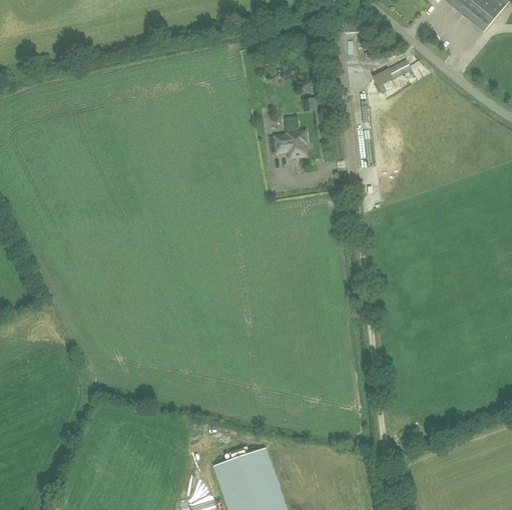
[(450,0),(485,30),(508,2),(506,0),(450,0)]
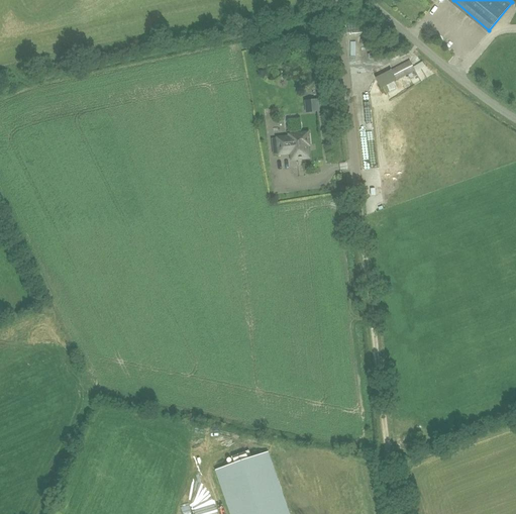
[(395,78),(413,69),(408,58),(390,67),(395,78)]
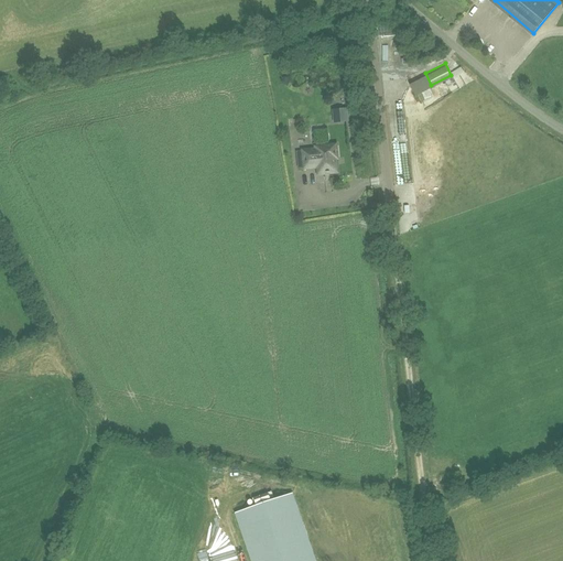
[(420,99),(432,93),(429,85),(417,90),(420,99)]
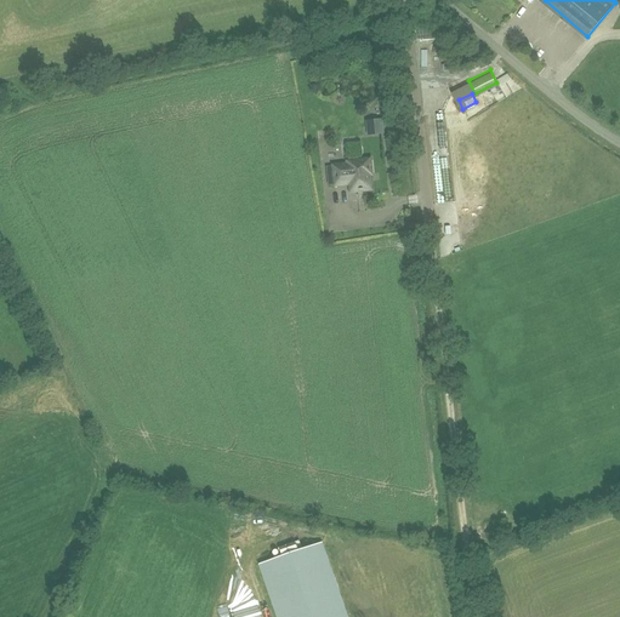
[(367,118),(368,131),(382,130),(380,115),(367,118)]
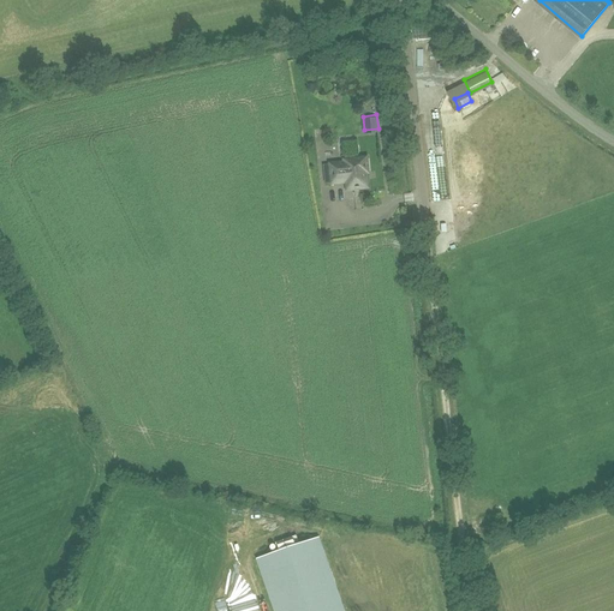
[(437,191),(447,190),(442,133),(434,135),(437,191)]
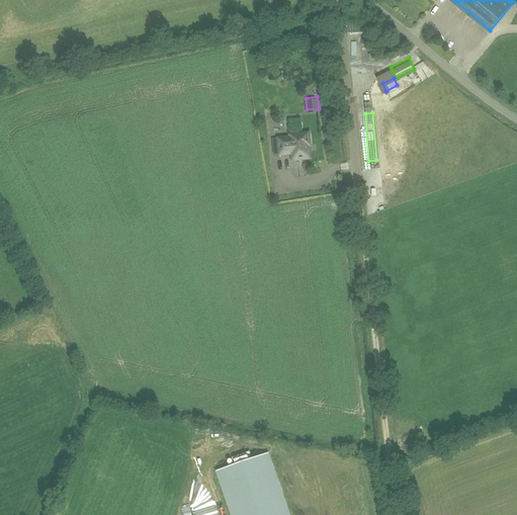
[(308,152),(306,131),(276,134),(278,152),(287,151),(286,147),(290,146),(291,157),(297,156),(297,153),(308,152)]
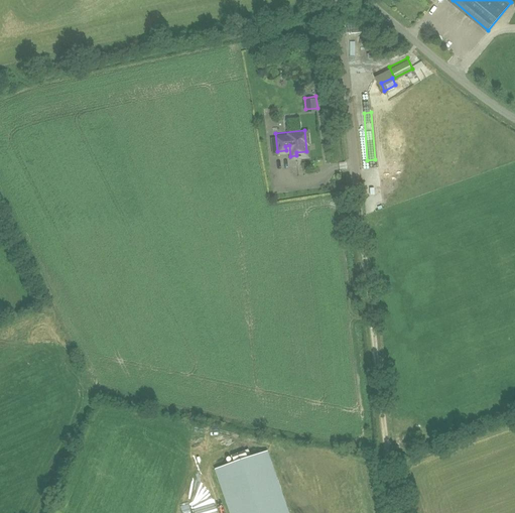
[(288,512),(267,449),(250,454),(247,446),(230,453),(233,461),(214,467),(230,512),(288,512)]
